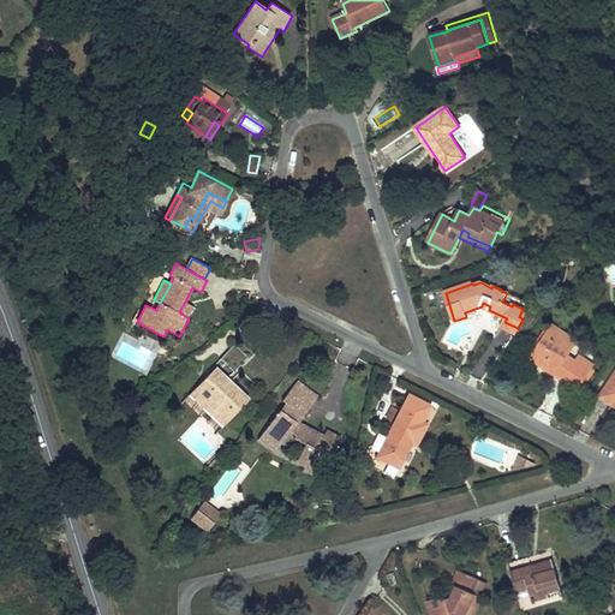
[(529,303),(507,293),(502,302),(512,306),(513,304),(523,309),(519,317),(523,318),(529,303)]
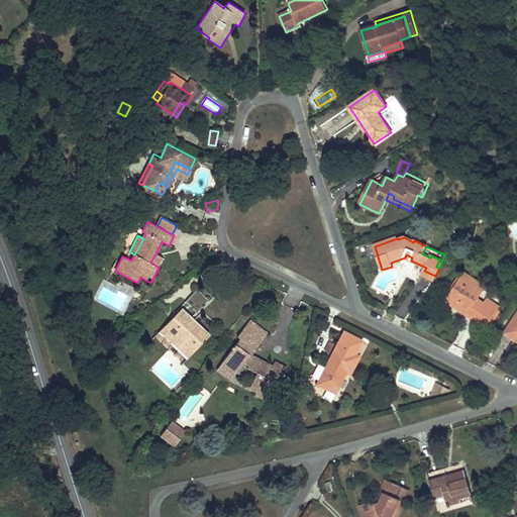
[(159,268),(164,259),(156,253),(150,263),(159,268)]
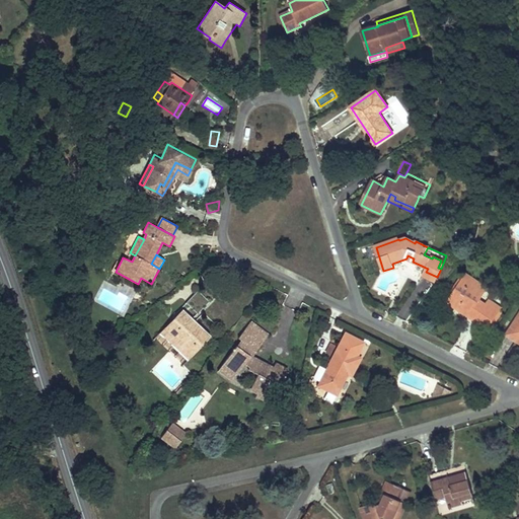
[(437,277),(426,272),(424,276),(435,281),(437,277)]
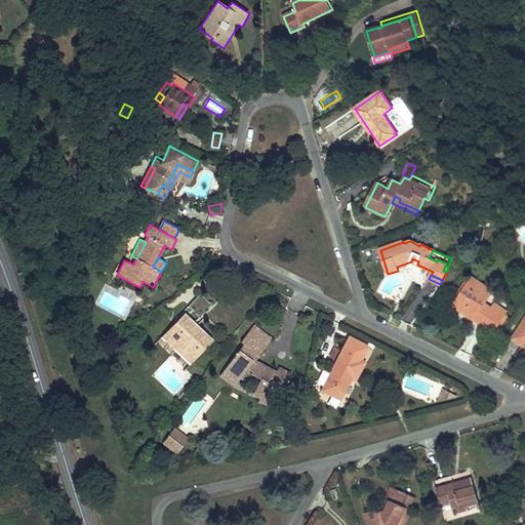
[(485,304),(492,292),(472,279),(468,285),(459,298),(458,298),(453,306),(465,314),(473,318),(480,307),(478,305),(480,301),(484,304),(485,304)]
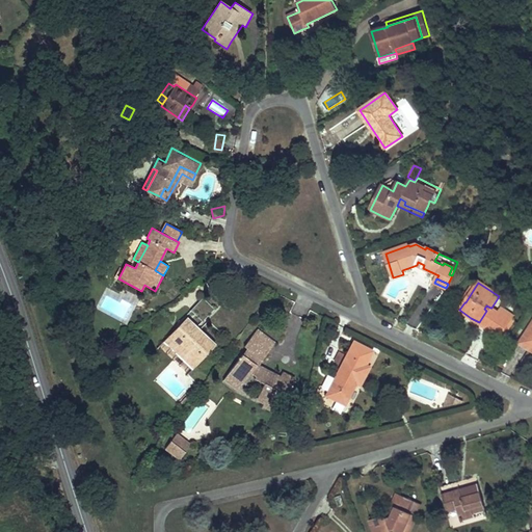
[(466,302),(474,289),(472,288),(463,301),(466,302)]
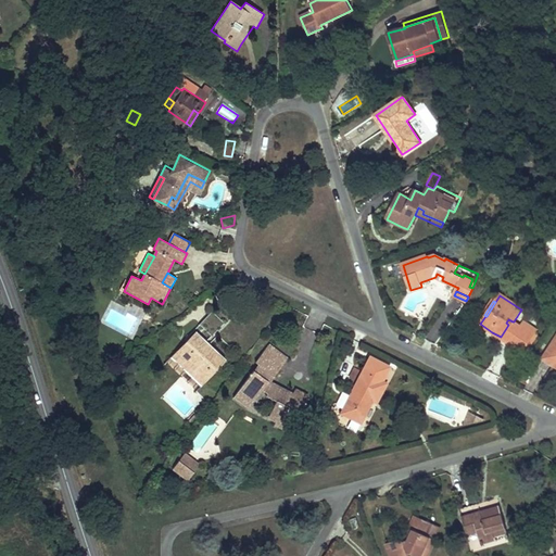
[(218,316),(213,312),(200,325),(212,337),(225,324),(218,316)]
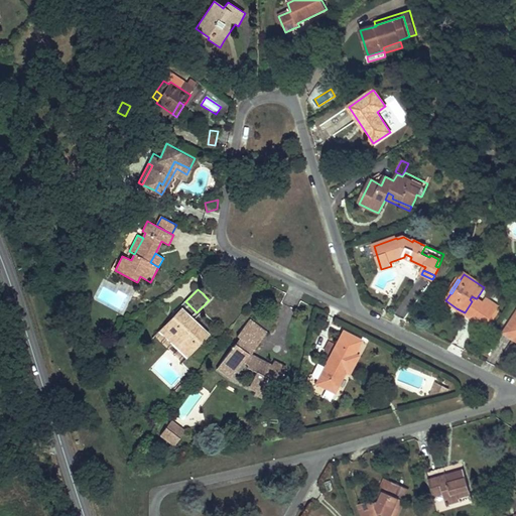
[(473,318),(484,302),(477,298),(476,298),(472,296),(470,299),(472,301),(465,312),(473,318)]
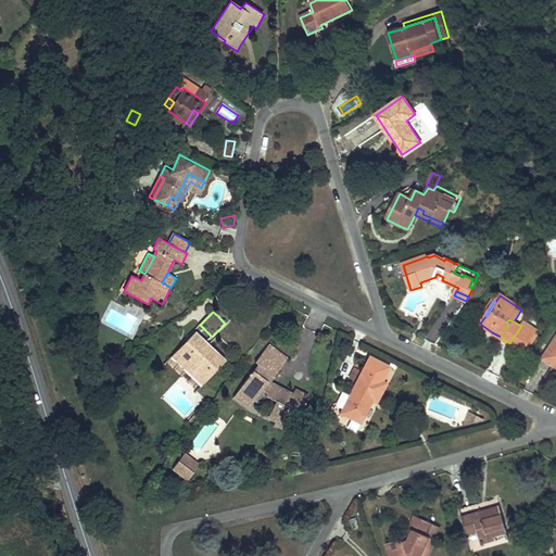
[(539,327),(526,319),(523,323),(536,330),(539,327)]
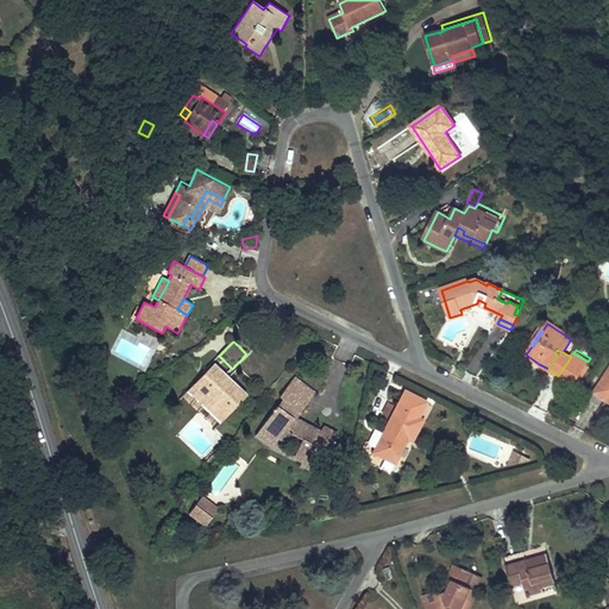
[(572,385),(588,362),(573,353),(571,357),(558,376),(572,385)]
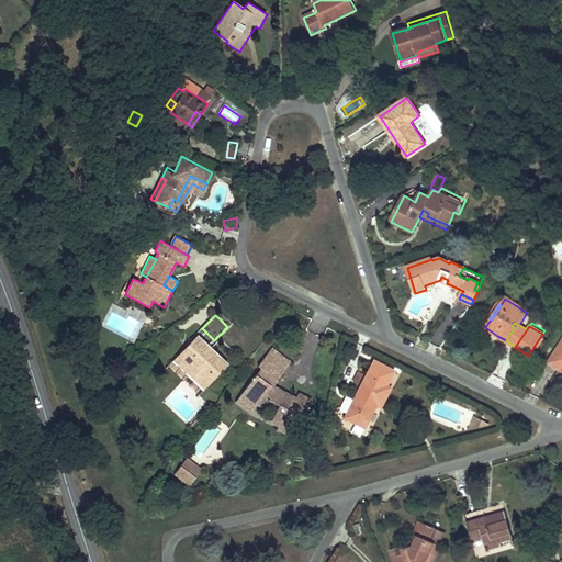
[(530,357),(544,335),(542,334),(528,356),(530,357)]
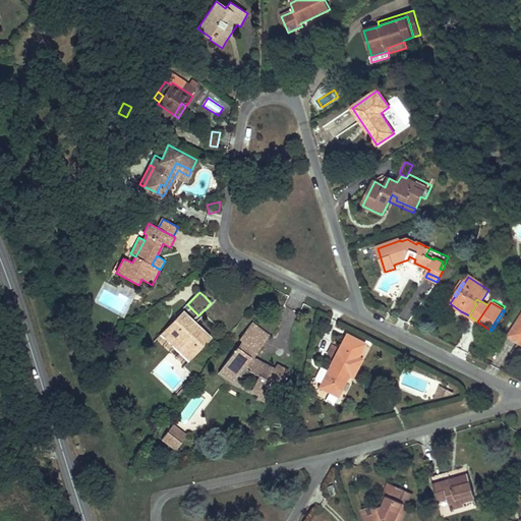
[(212,337),(184,310),(181,313),(210,340),(212,337)]
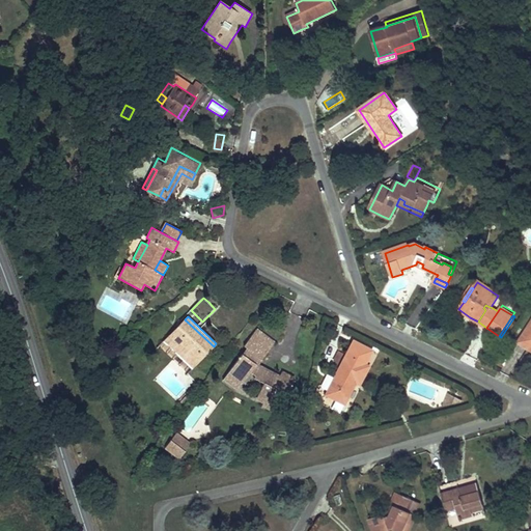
[(214,346),(185,319),(175,329),(176,330),(167,340),(194,365),(202,356),(204,357),(214,346)]
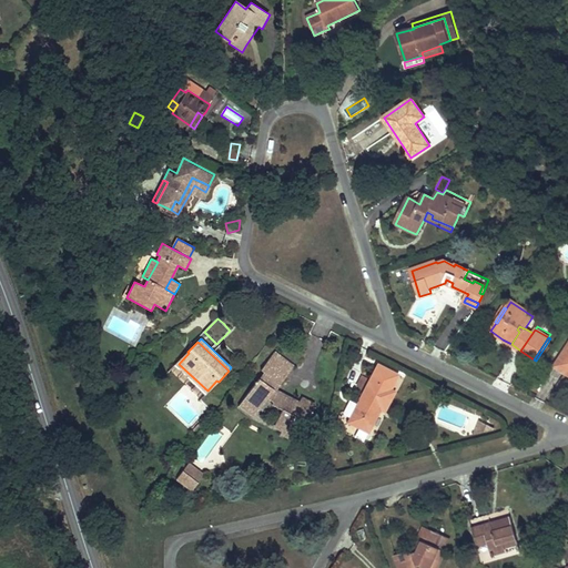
[(567,347),(557,366),(567,373),(567,347)]
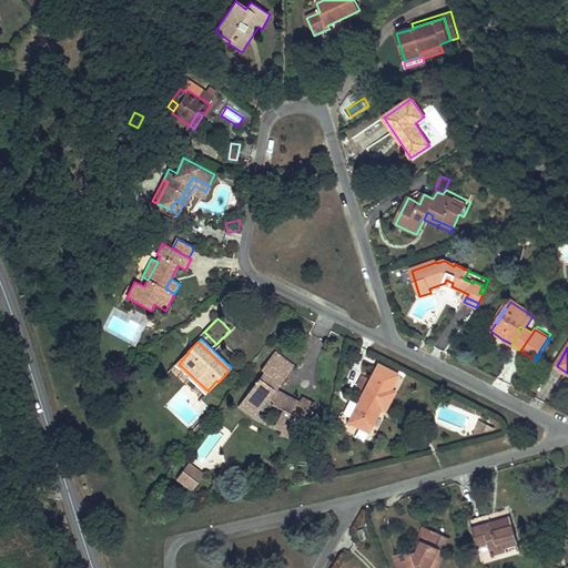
[(285,359),(275,352),(262,368),(264,371),(241,404),(254,413),(265,397),(273,403),(272,404),(282,411),(274,427),(280,429),(277,433),(281,434),(280,435),(290,439),(300,418),(303,421),(307,413),(311,414),(315,404),(302,398),(300,403),(277,389),(294,366),(285,359)]
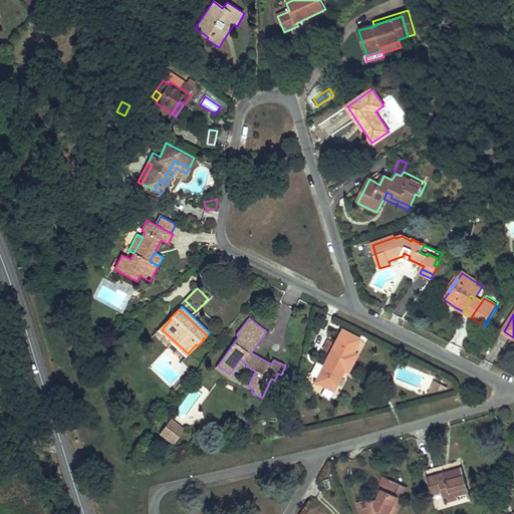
[(342,328),(315,381),(333,392),(343,370),(347,372),(363,339),(354,334),(342,328)]
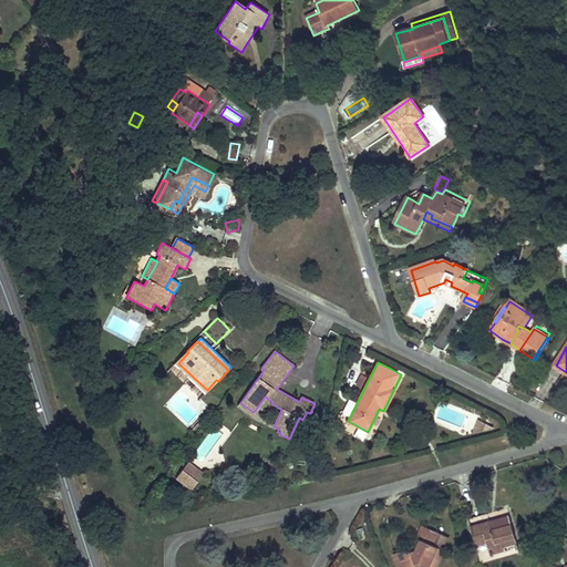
[(207,390),(178,363),(175,366),(204,393),(207,390)]
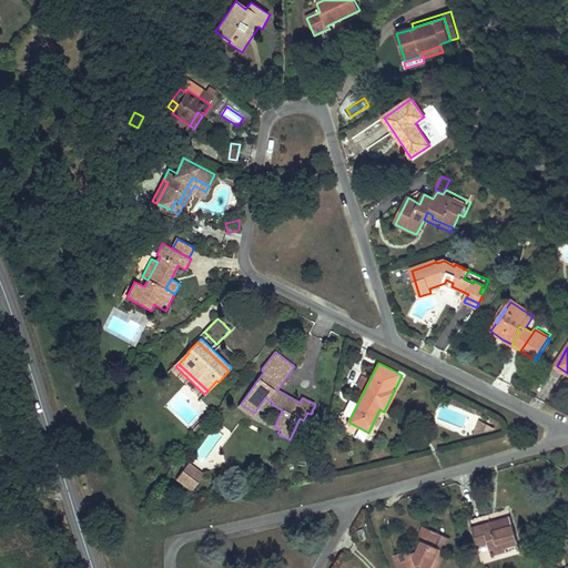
[(254,413),(241,404),(239,407),(252,417),(254,413)]
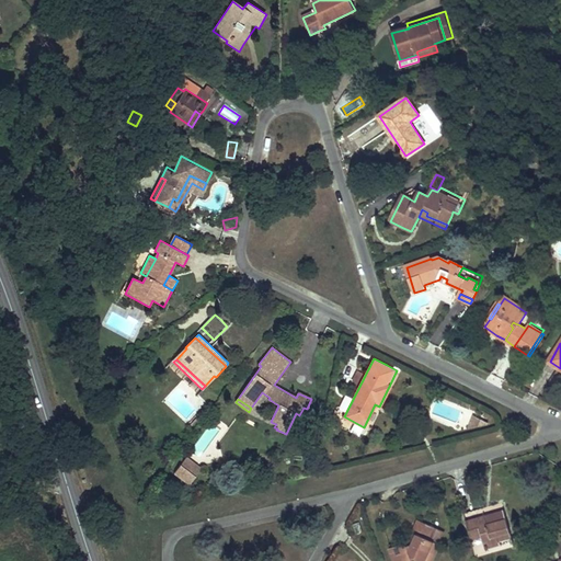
[(435,401),(430,414),(455,423),(459,410),(435,401)]
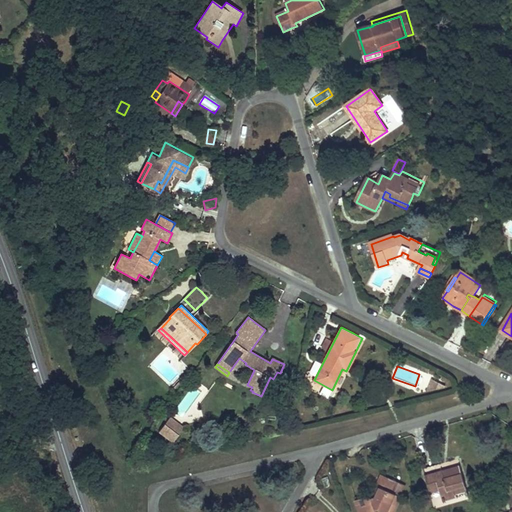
[(448,385),(434,378),(429,389),(446,389),(448,385)]
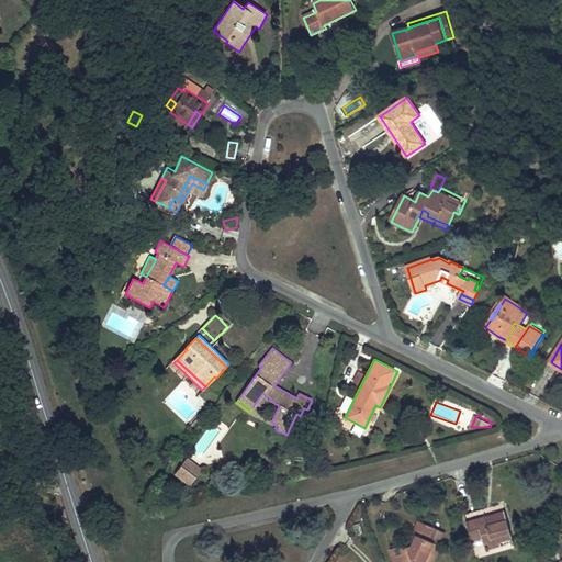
[(222,434),(213,427),(195,450),(204,457),(222,434)]
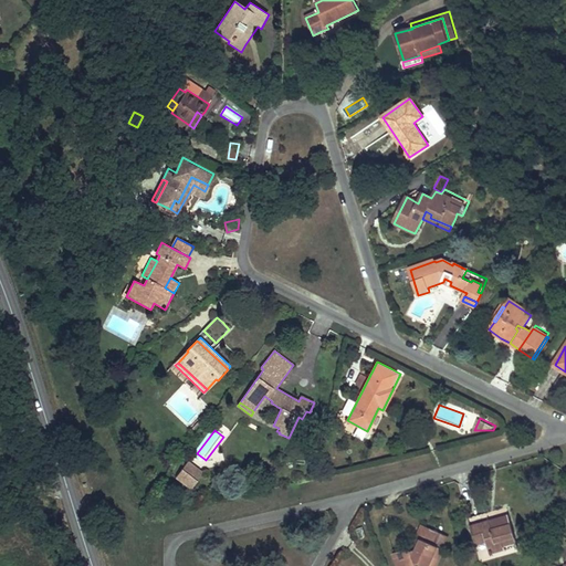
[(190,489),(202,473),(187,462),(180,470),(188,475),(182,483),(190,489)]
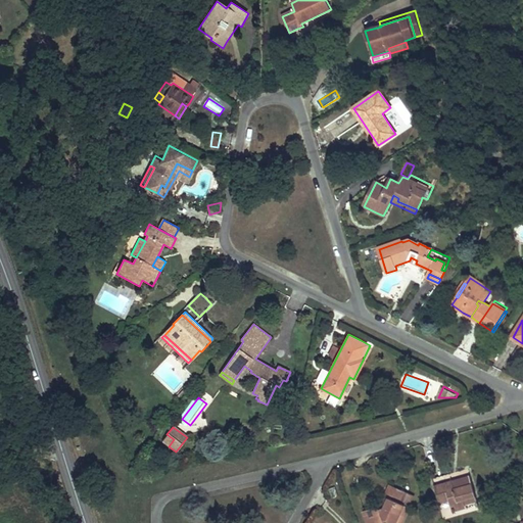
[(169,446),(174,439),(167,434),(161,441),(169,446)]
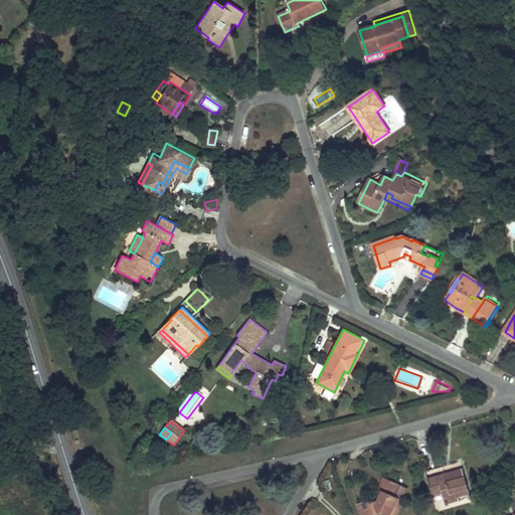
[(470,493),(464,470),(446,475),(444,468),(437,470),(426,472),(433,496),(446,492),(448,503),(460,500),(459,496),(470,493)]
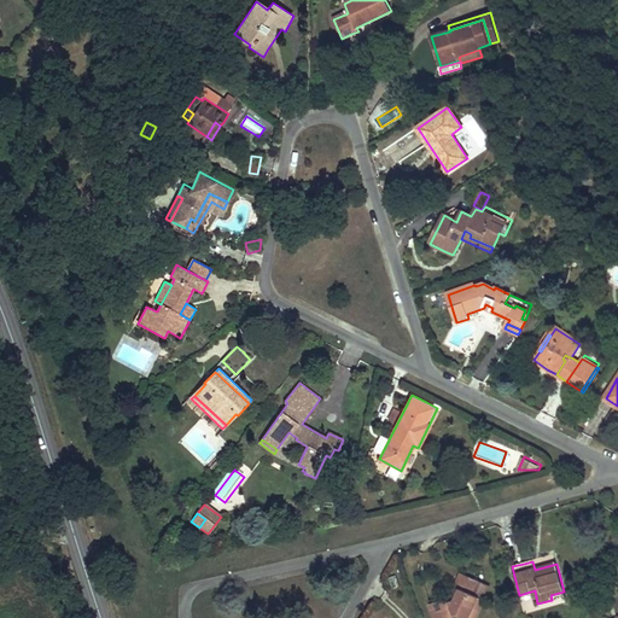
[(481,612),(485,600),(484,600),(490,587),(484,583),(467,576),(461,573),(455,587),(460,589),(455,601),(453,600),(448,602),(447,598),(429,605),(435,617),(452,617),(458,616),(462,617),(470,617),(474,610),(481,612)]
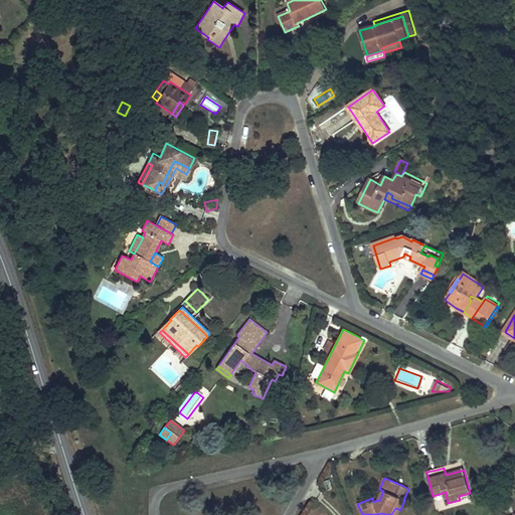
[(383,491),(379,489),(377,496),(372,498),(373,502),(377,500),(379,501),(383,491)]
